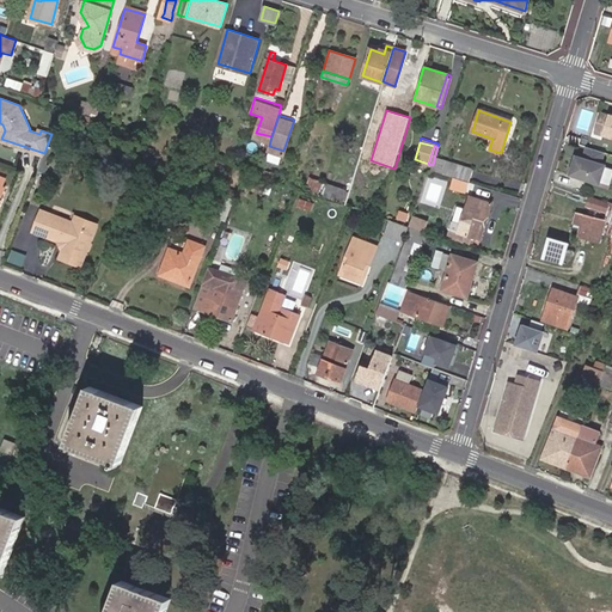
[(574,155),(569,175),(598,184),(604,165),(600,164),(604,152),(586,147),(582,159),(574,155)]
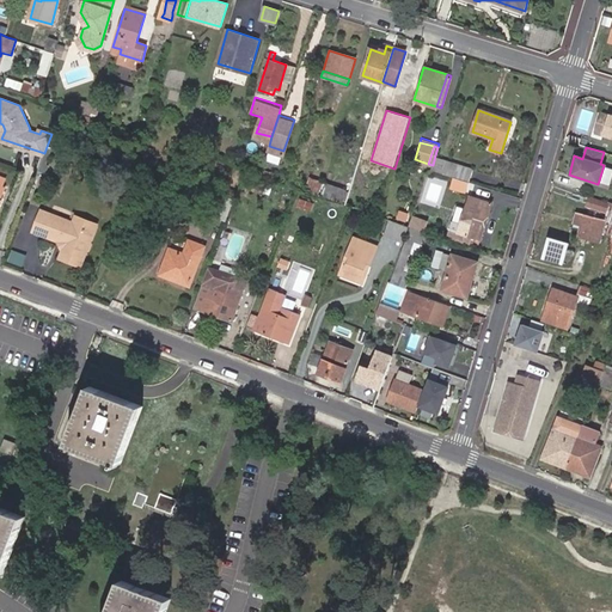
[(430,170),(469,182),(473,167),(435,155),(433,165),(430,170)]
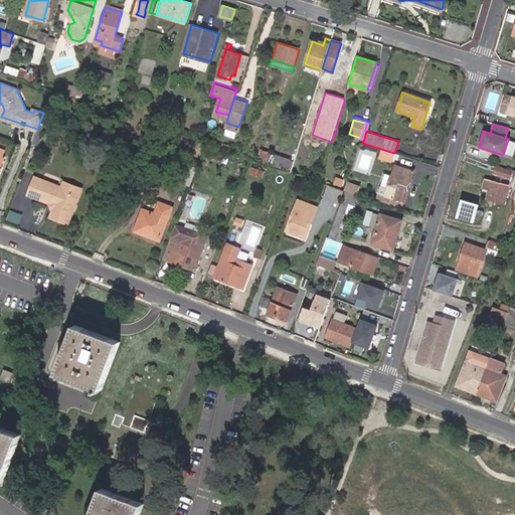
[(514,146),(514,140),(508,139),(503,155),(512,157),(514,146)]
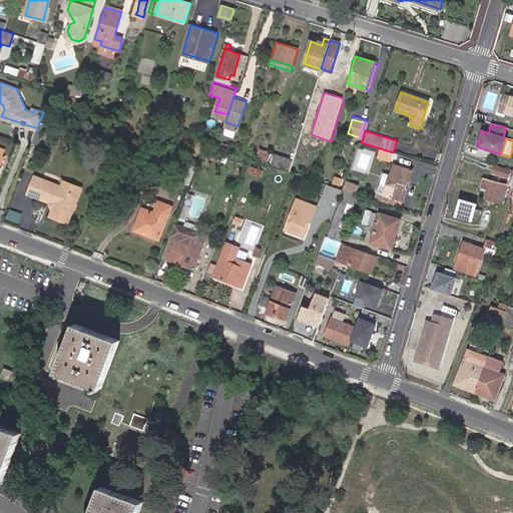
[(258,157),(267,161),(270,151),(261,148),(258,157)]
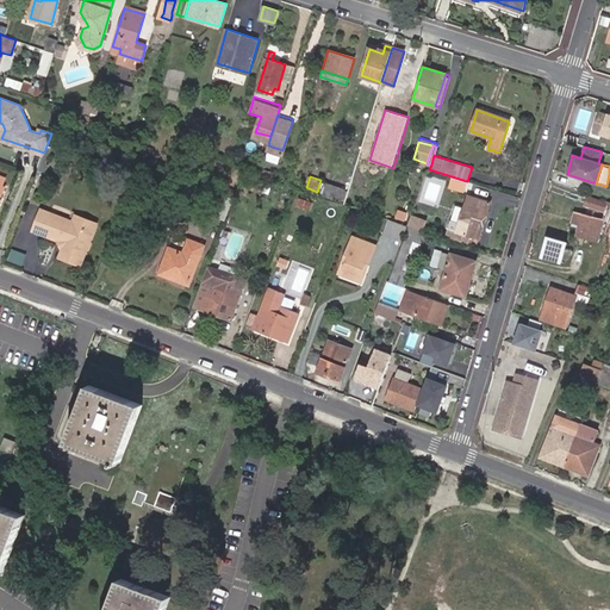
[(329,182),(321,180),(317,192),(325,194),(329,182)]
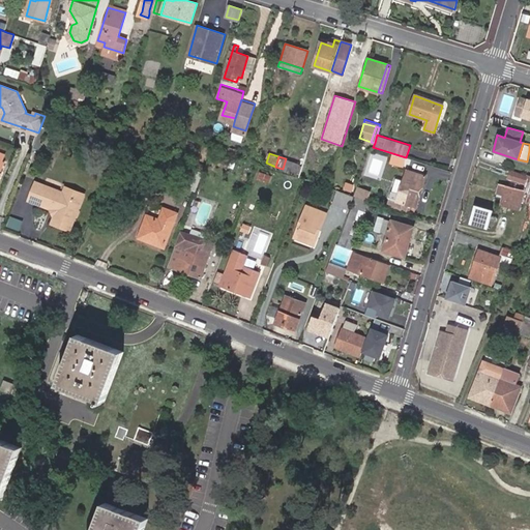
[(283,169),(297,174),(300,166),(300,164),(286,158),(283,169)]
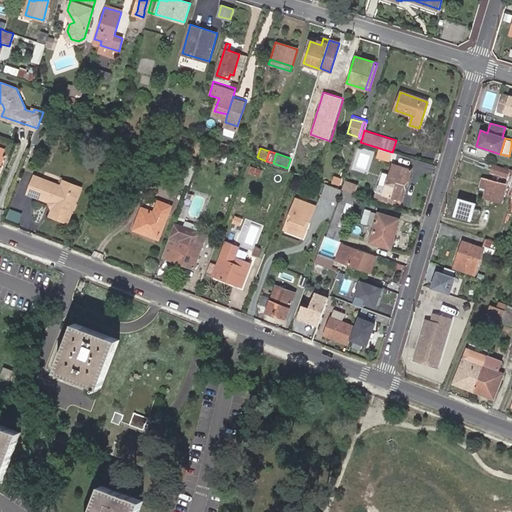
[(185,162),(179,178),(187,181),(193,165),(185,162)]
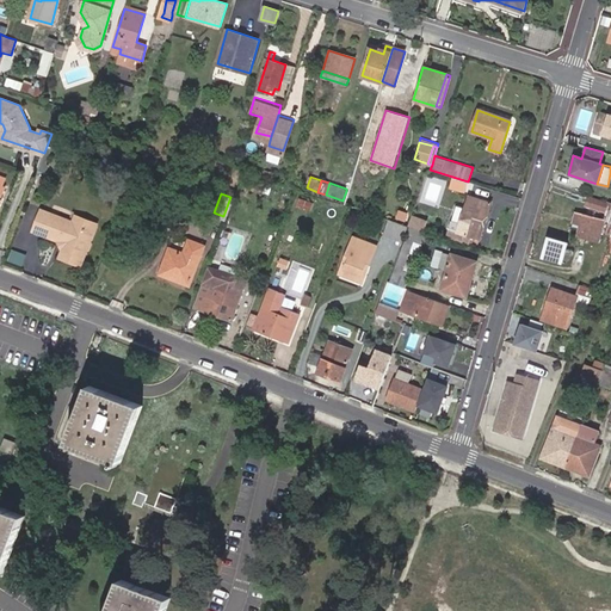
[(460,233),(476,239),(479,239),(491,203),(470,197),(461,224),(451,222),(449,229),(460,233)]
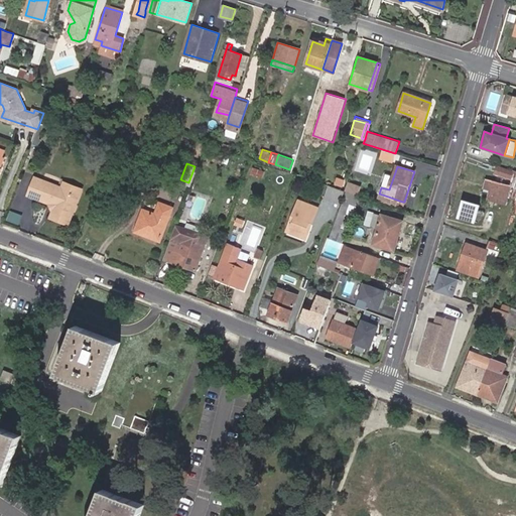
[(512,171),(496,167),(494,174),(511,179),(512,171)]
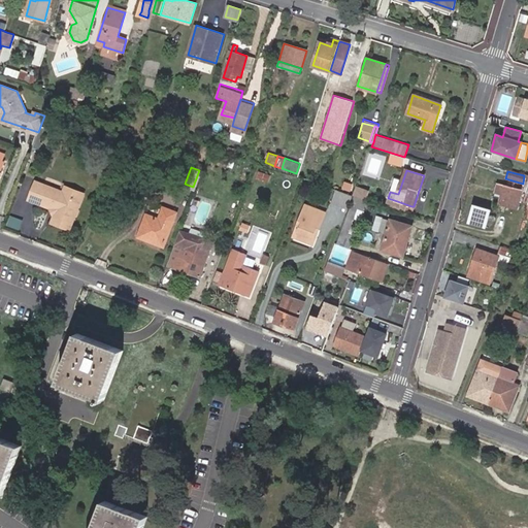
[(63,190),(36,179),(29,199),(51,206),(56,209),(54,215),(53,217),(71,224),(81,199),(63,190)]
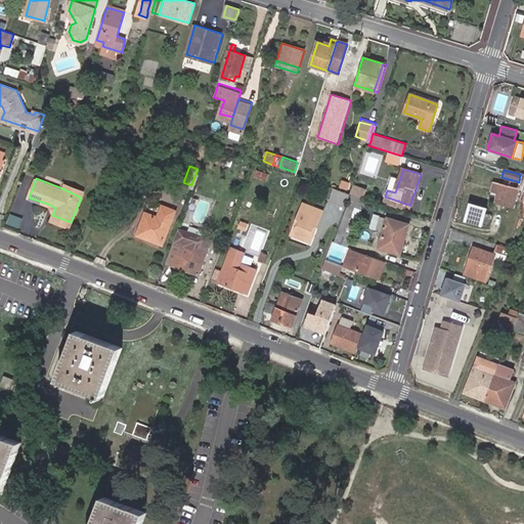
[(497,192),(495,202),(513,207),(517,189),(499,185),(492,183),(490,190),(497,192)]
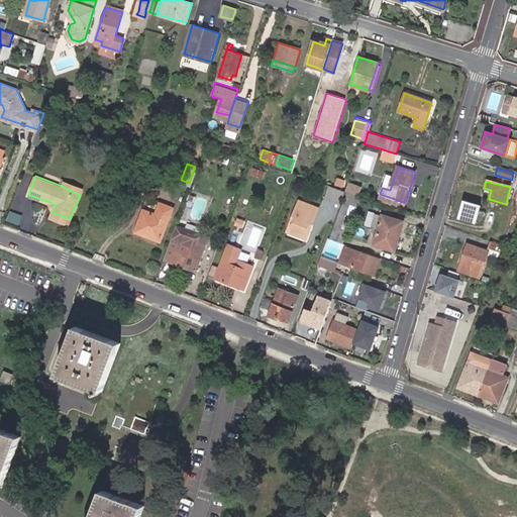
[(82,189),(64,182),(62,186),(80,195),(82,189)]
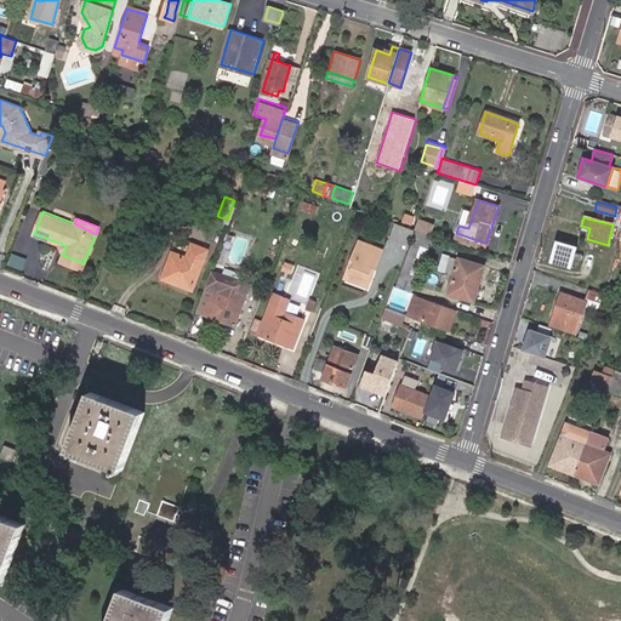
[(409,245),(415,229),(394,222),(389,238),(409,245)]
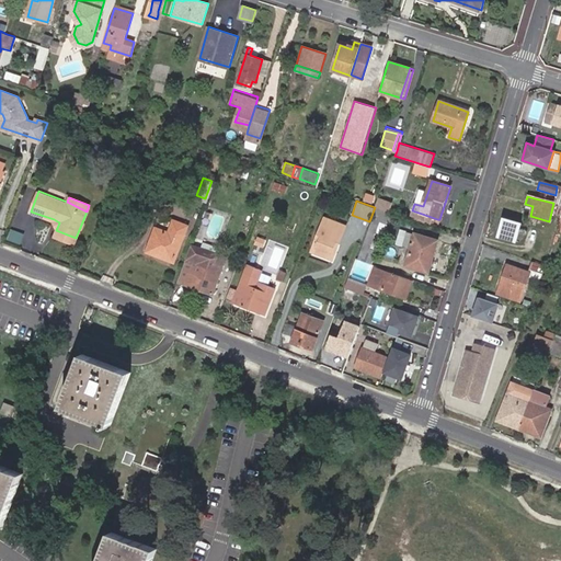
[(386,224),(390,212),(376,207),(357,259),(371,264),(376,251),(370,250),(380,221),(386,224)]
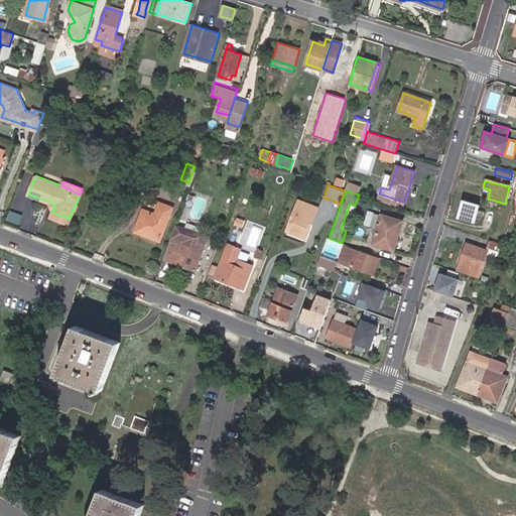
[(400,207),(402,202),(388,197),(386,202),(400,207)]
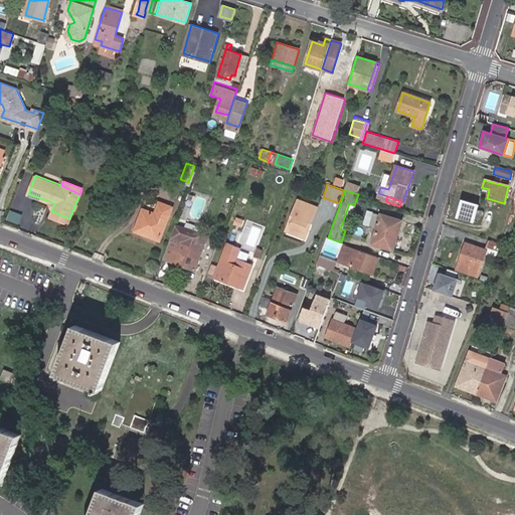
[(309,223),(310,223),(317,205),(298,198),(287,229),(304,235),(309,223)]
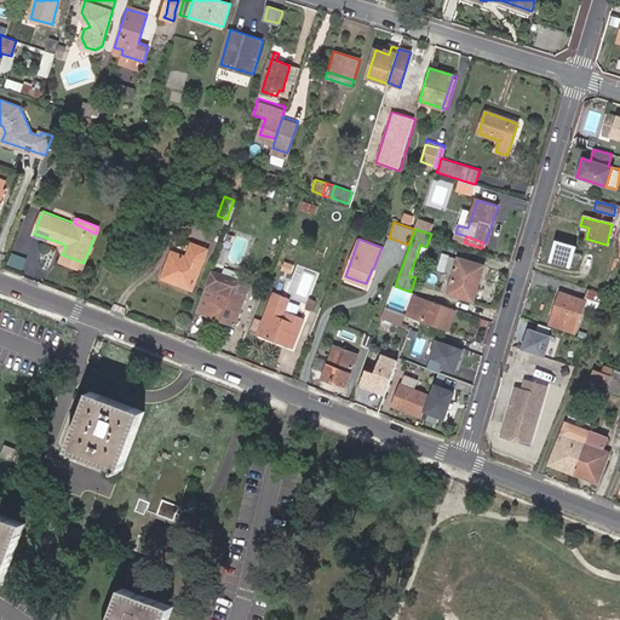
[(580,268),(587,246),(566,239),(558,260),(580,268)]
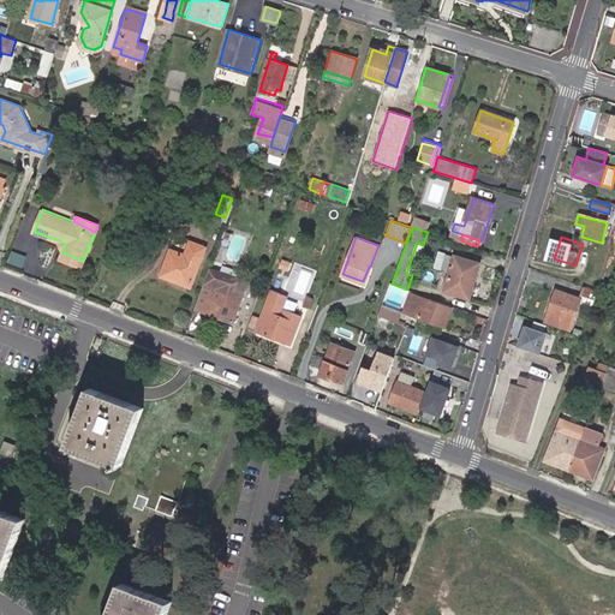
[(160,274),(189,285),(203,245),(189,238),(184,254),(169,248),(160,274)]
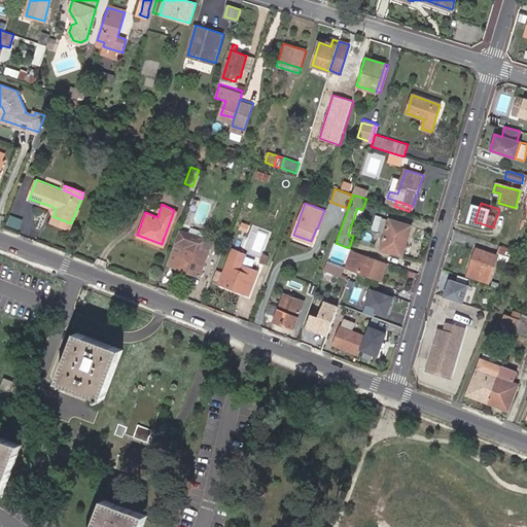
[(32,220),(32,212),(12,211),(11,225),(24,226),(24,219),(32,220)]
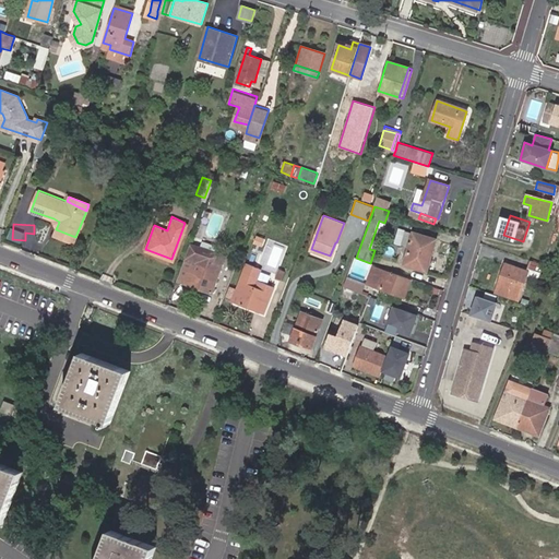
[(56,229),(55,234),(73,241),(75,237),(56,229)]
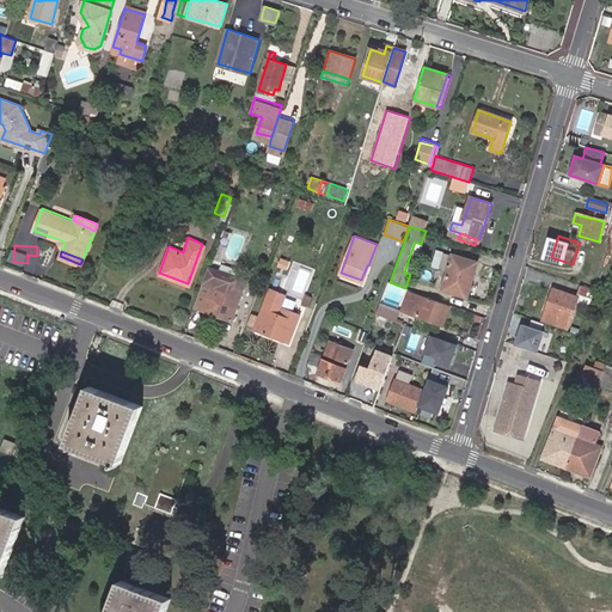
[(467,295),(478,263),(456,254),(456,255),(446,252),(441,267),(450,270),(444,287),(467,295)]
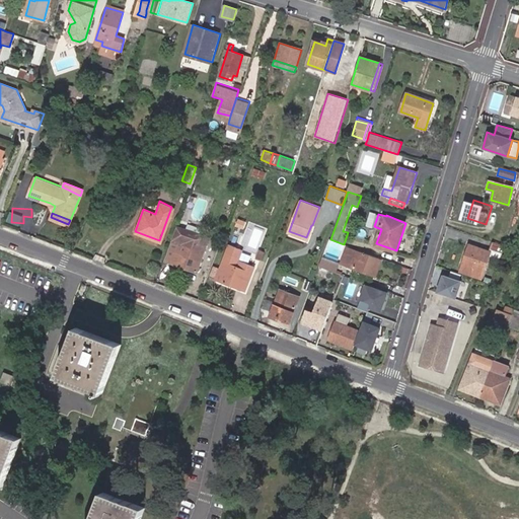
[(173,234),(163,258),(196,271),(206,243),(208,237),(176,225),(173,234)]
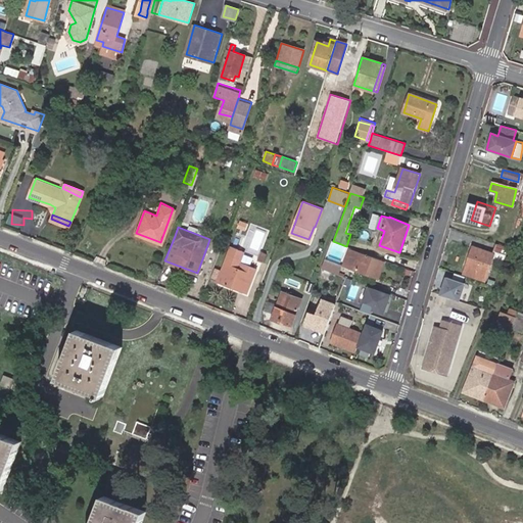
[(494,242),(509,247),(511,239),(497,235),(494,242)]
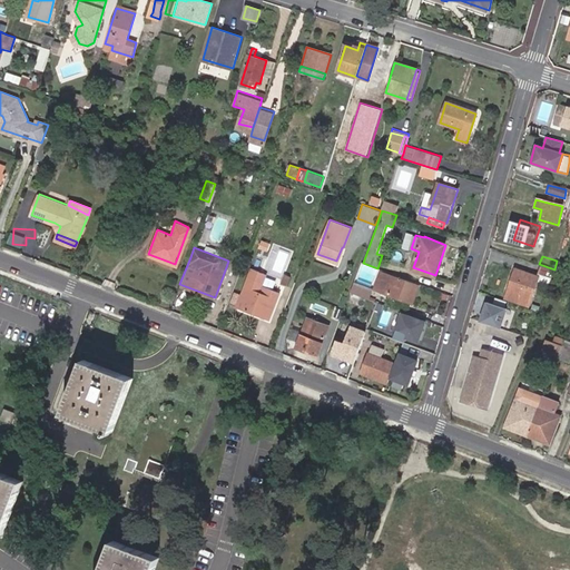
[(551,276),(554,269),(539,264),(537,272),(551,276)]
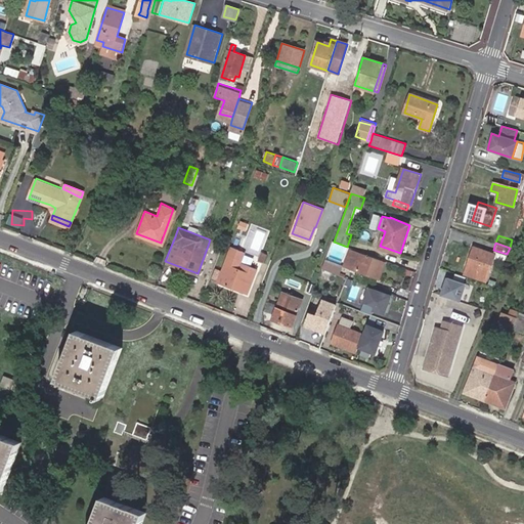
[(485,280),(494,254),(492,253),(477,247),(474,256),(470,255),(464,273),(485,280)]
